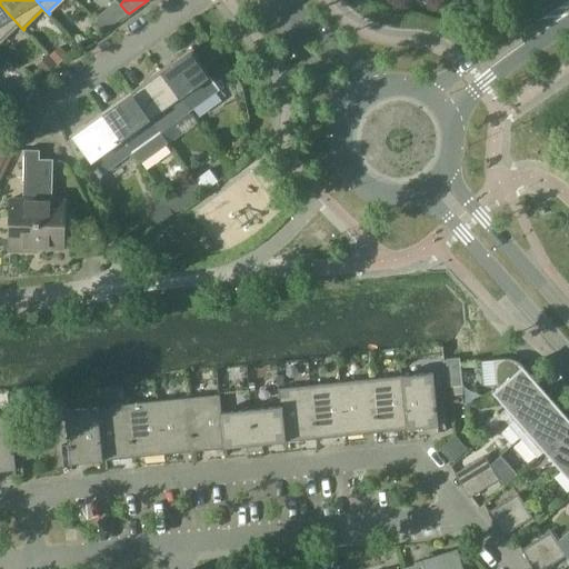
[(23,31),(23,30),(0,5),(0,40),(17,25),(23,31)]
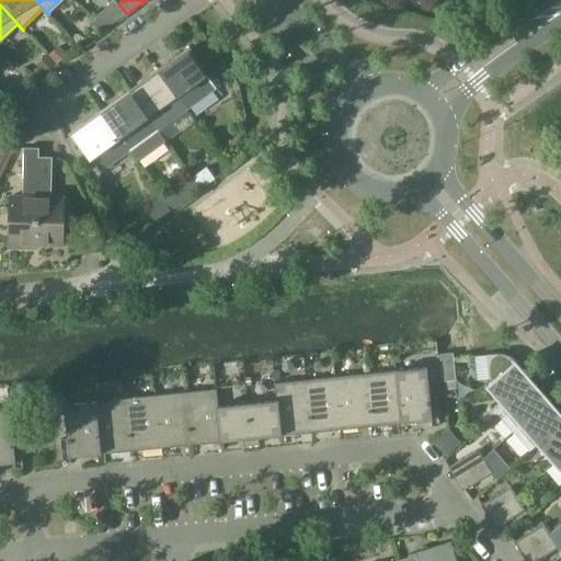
[(102,11),(94,19),(104,30),(113,23),(102,11)]
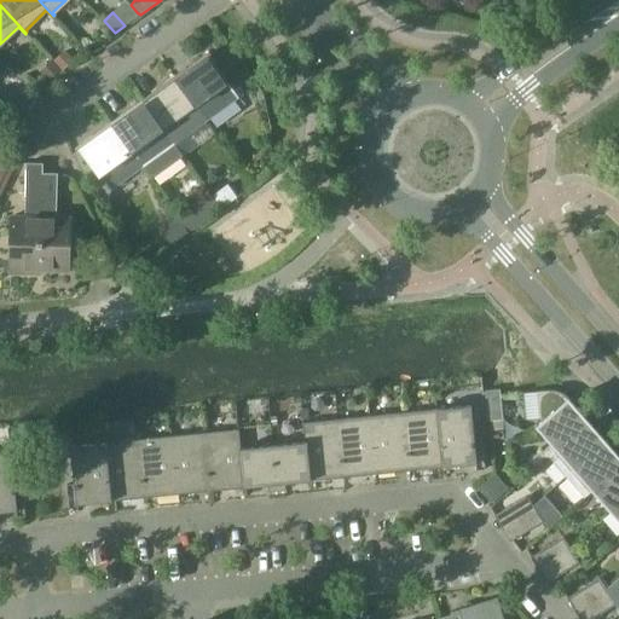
[(62,70),(74,59),(65,51),(55,62),(62,70)]
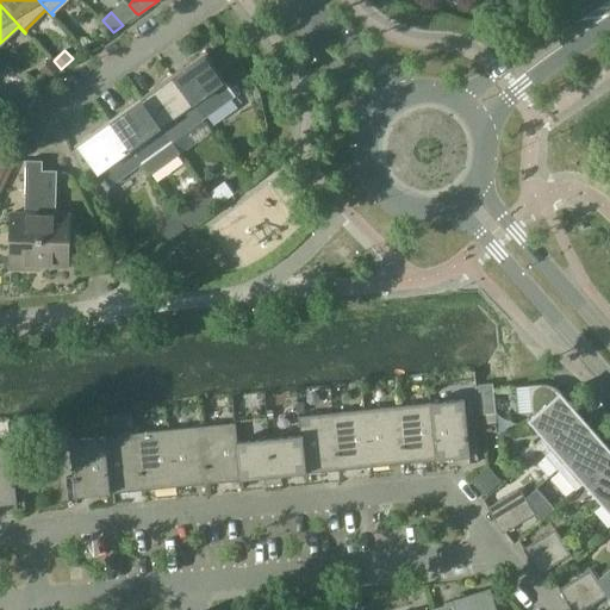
[(173,78),(204,119),(236,95),(206,54),(173,78)]
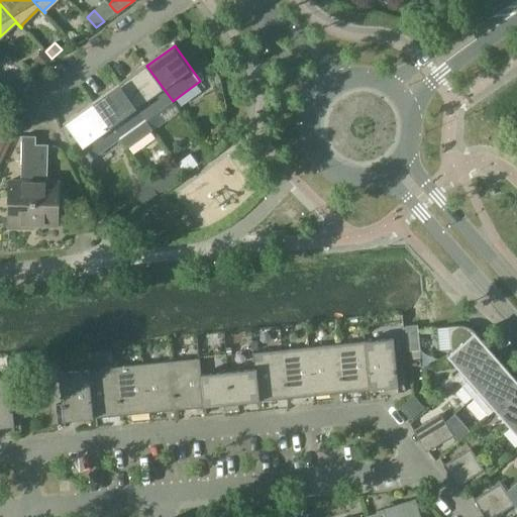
[(34,60),(40,67),(49,59),(43,52),(34,60)]
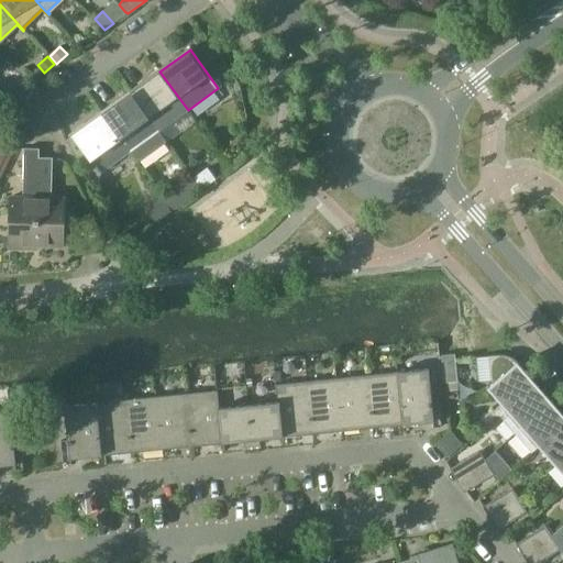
[(188,110),(159,72),(131,92),(165,140),(195,119),(188,110)]
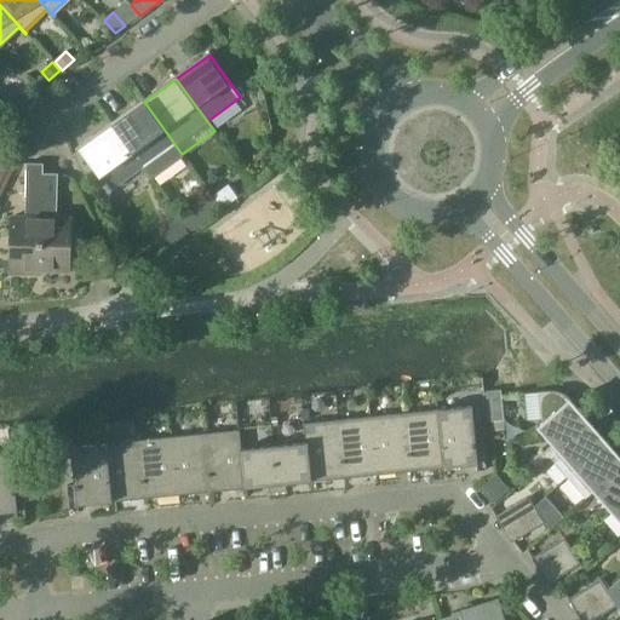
[(112,125),(143,167),(149,177),(182,154),(144,102),(112,125)]
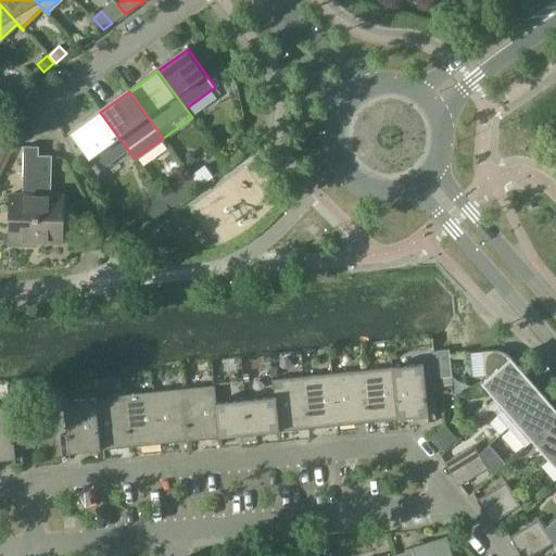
[(128,150),(100,112),(72,133),(99,171),(128,150)]
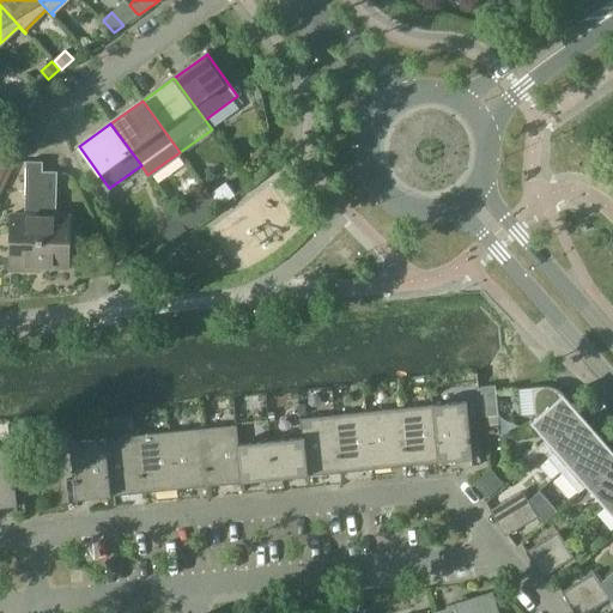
[(5,135),(0,145),(0,152),(8,157),(16,141),(5,135)]
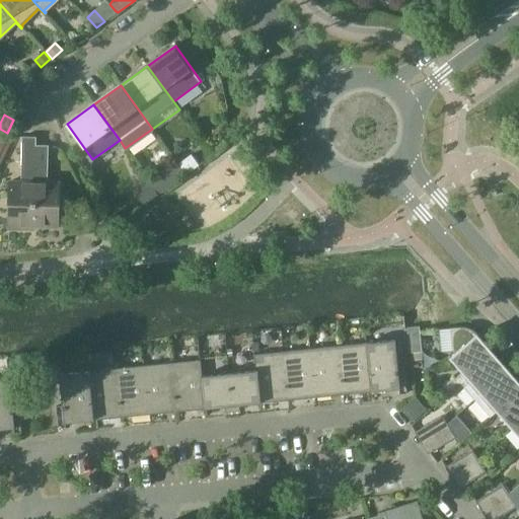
[(0,164),(15,137),(7,133),(0,129),(0,164)]
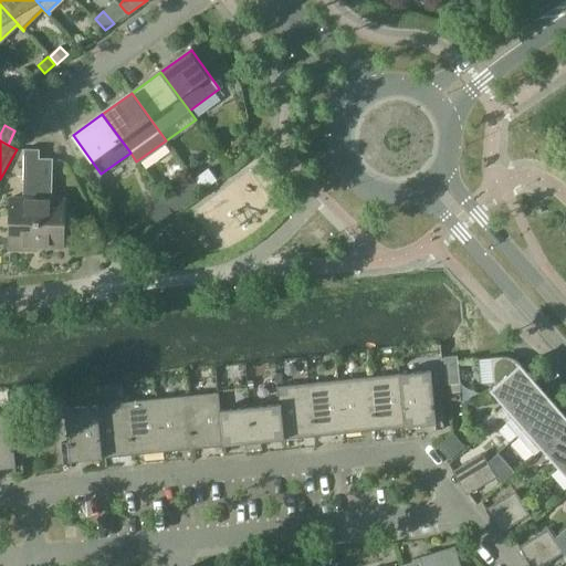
[(11,197),(10,249),(38,250),(38,247),(37,247),(39,158),(39,149),(23,148),(22,197),(11,197)]
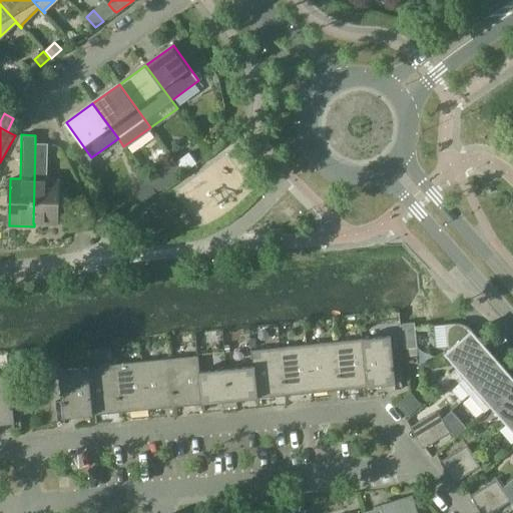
[(48,143),(35,143),(33,223),(34,223),(57,224),(58,180),(47,179),(48,143)]
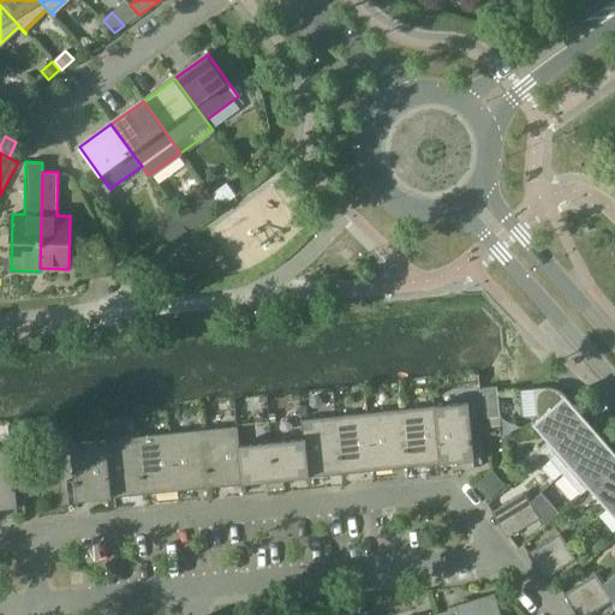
[(236,196),(227,184),(212,195),(220,207),(236,196)]
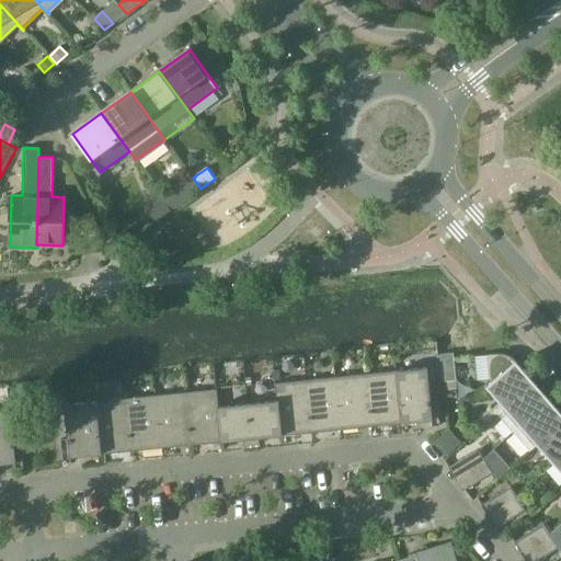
[(171,210),(181,203),(172,192),(163,198),(171,210)]
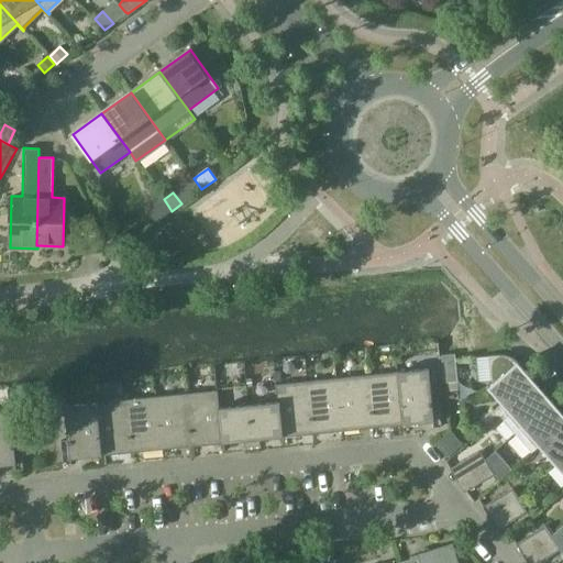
[(147,210),(156,222),(172,211),(164,199),(163,199),(147,210)]
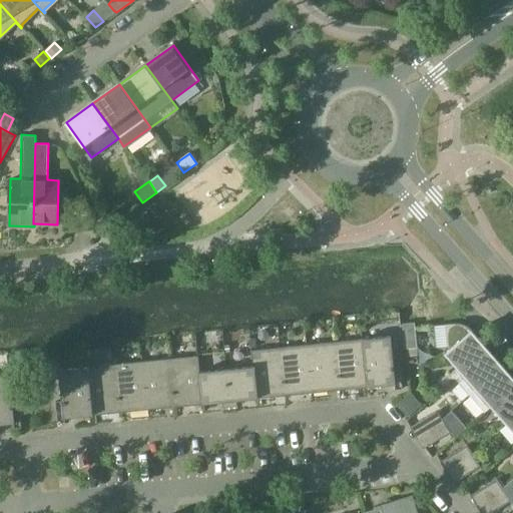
[(415,322),(402,323),(405,348),(417,347),(415,322)]
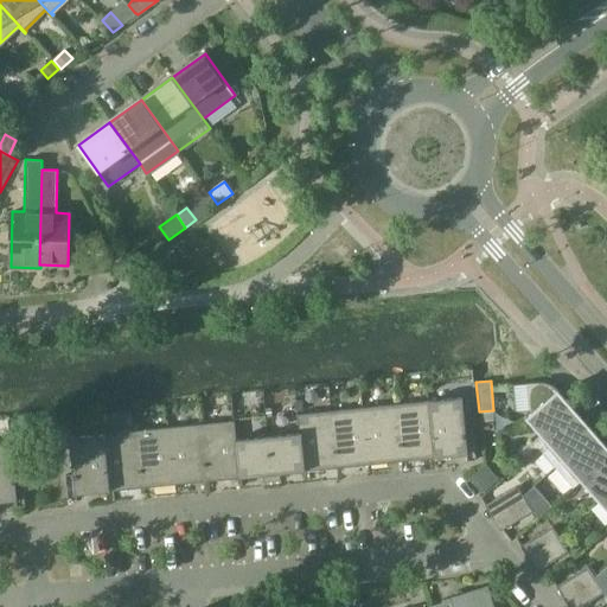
[(543,383),(540,383),(526,384),(530,410),(532,414),(528,417),(547,439),(575,414),(556,393),(555,389),(554,388),(551,387),(548,384),(543,383)]
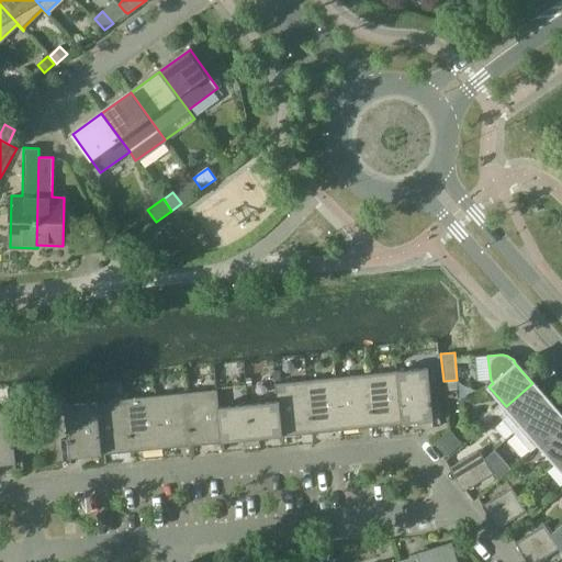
[(428,368),(397,371),(403,424),(433,420),(433,426),(440,425),(438,401),(431,402),(428,368)]
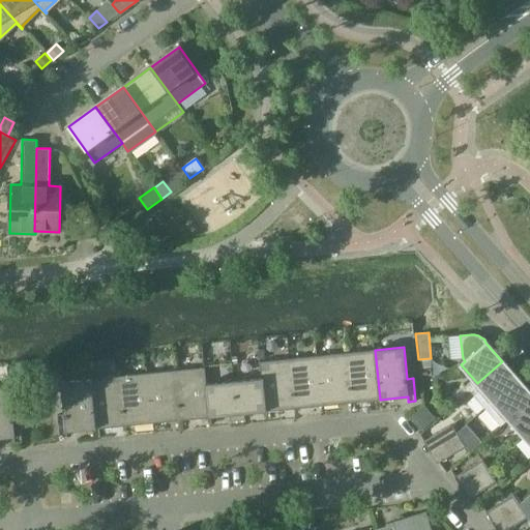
[(351,402),(380,400),(375,350),(346,353),(351,402)]
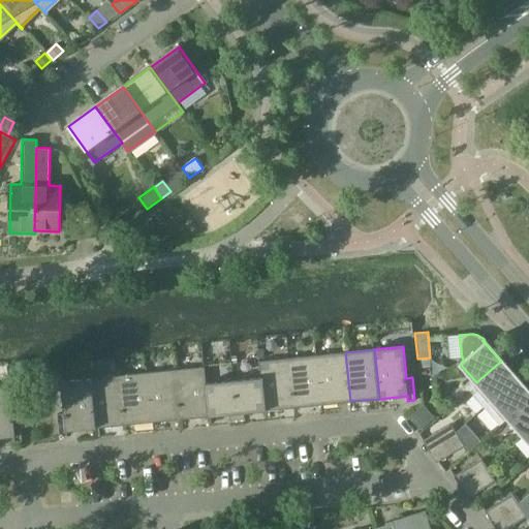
[(322,404),(350,401),(345,352),(317,355),(322,404)]
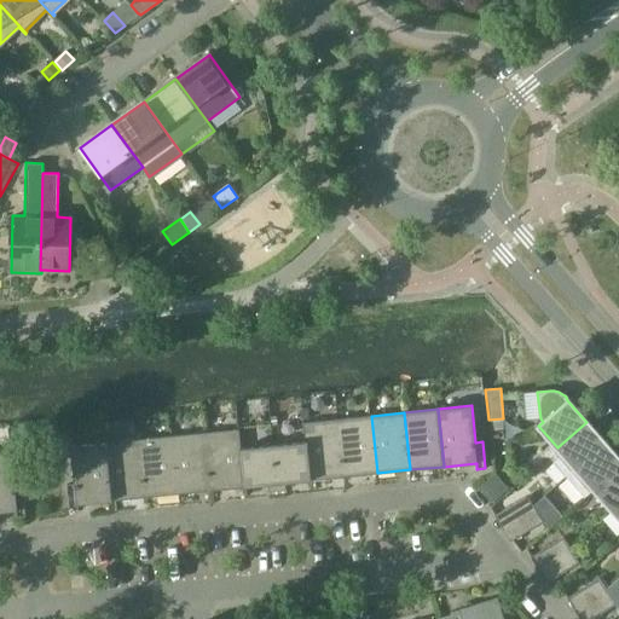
[(343,476),(377,473),(371,416),(337,418),(343,476)]
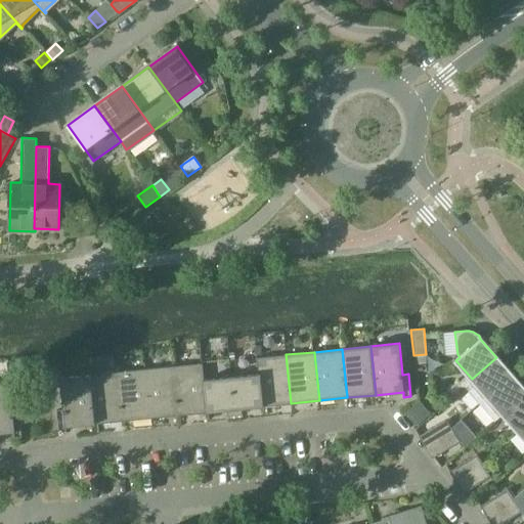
[(257,357),(258,375),(259,374),(262,406),(291,403),(286,354),(257,357)]
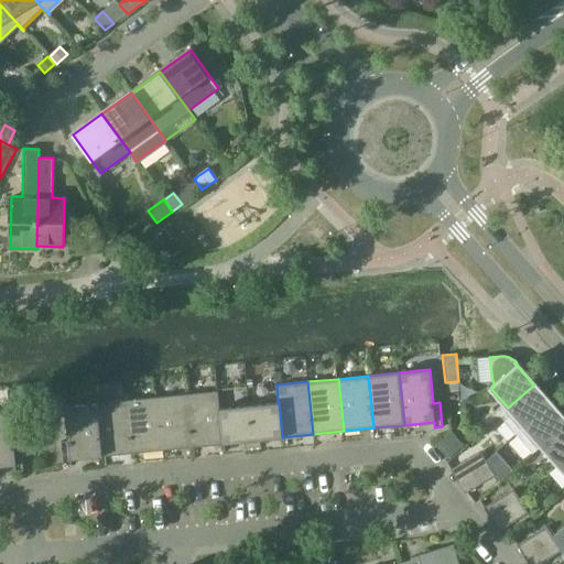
[(499,415),(516,434),(524,426),(551,403),(534,384),(508,408),(499,415)]
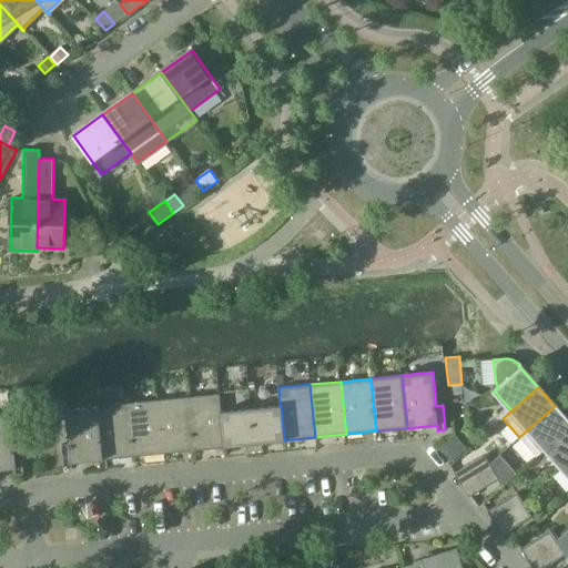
[(220,394),(188,396),(193,449),(225,446),(221,412),(220,394)]
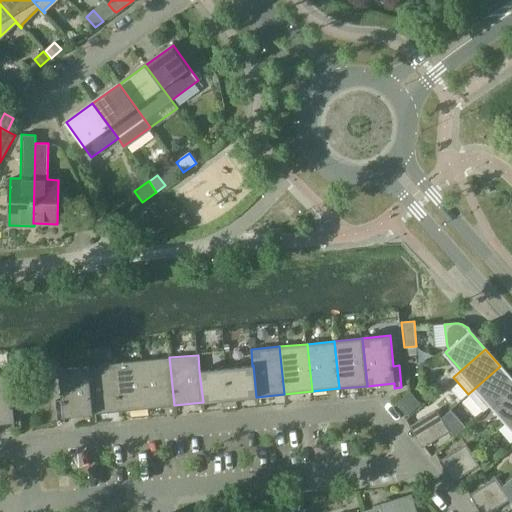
[(147,408),(174,405),(169,357),(142,360),(147,408)]
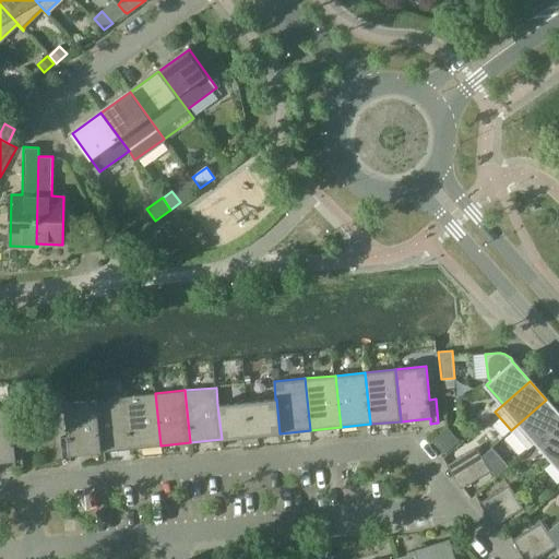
[(130,449),(161,445),(155,393),(126,396),(130,449)]
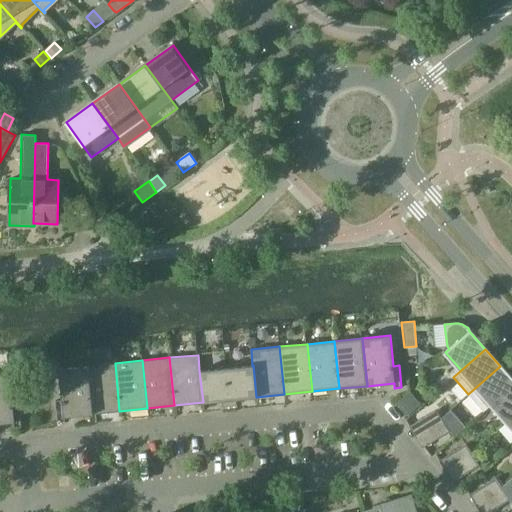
[(92,413),(119,411),(115,363),(87,366),(92,413)]
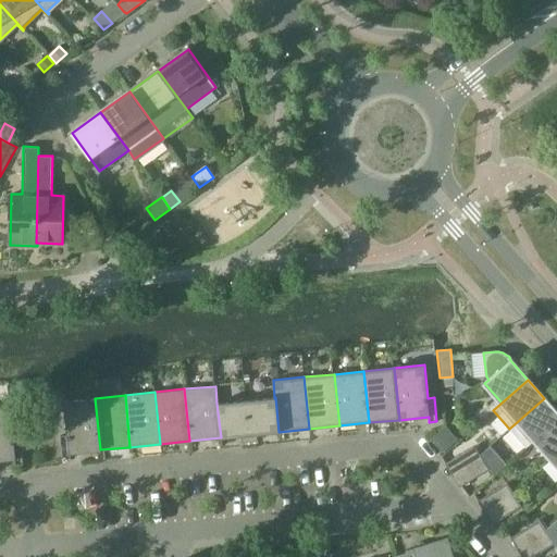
[(275,397),(274,398),(246,400),(250,442),(258,441),(257,434),(279,432),(275,397)]
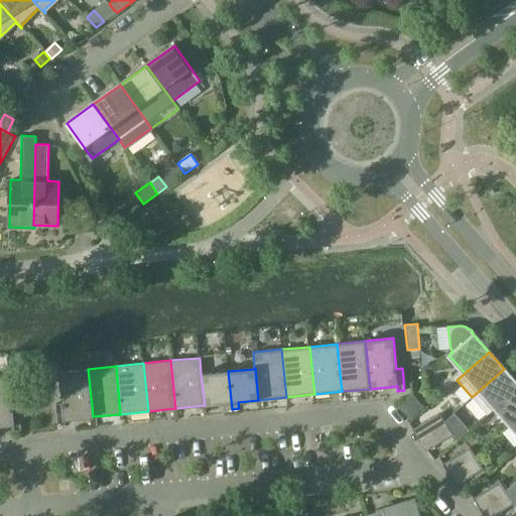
[(65,419),(93,416),(88,369),(59,372),(62,403),(55,403),(58,425),(66,425),(65,419)]
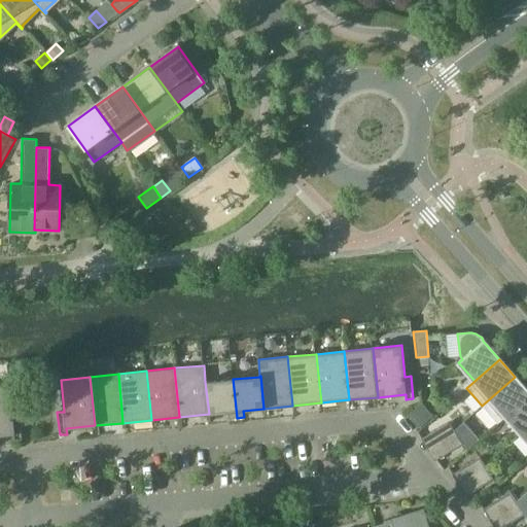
[(497,423),(506,416),(505,416),(526,395),(526,389),(515,377),(490,398),(482,406),(497,423)]
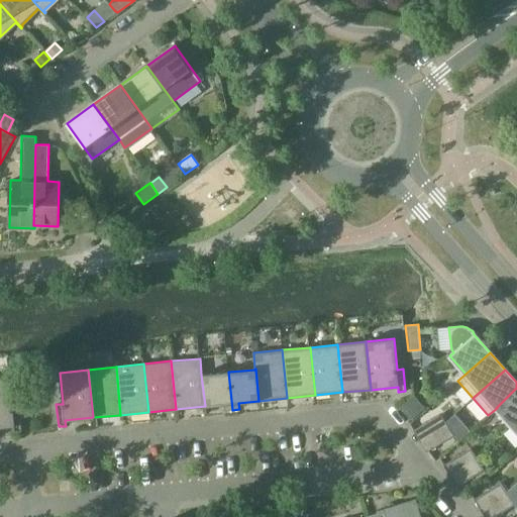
[(228,372),(201,375),(205,406),(225,404),(225,410),(232,410),(228,372)]
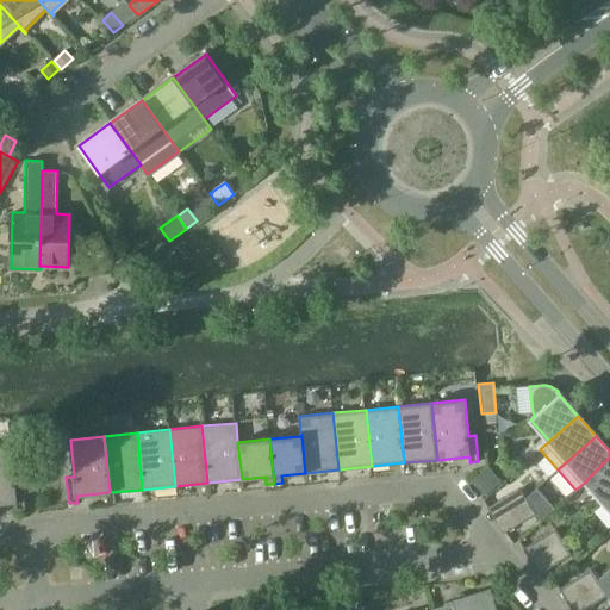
[(12,446),(0,446),(0,504),(17,503),(17,509),(25,508),(23,481),(16,483),(12,446)]
